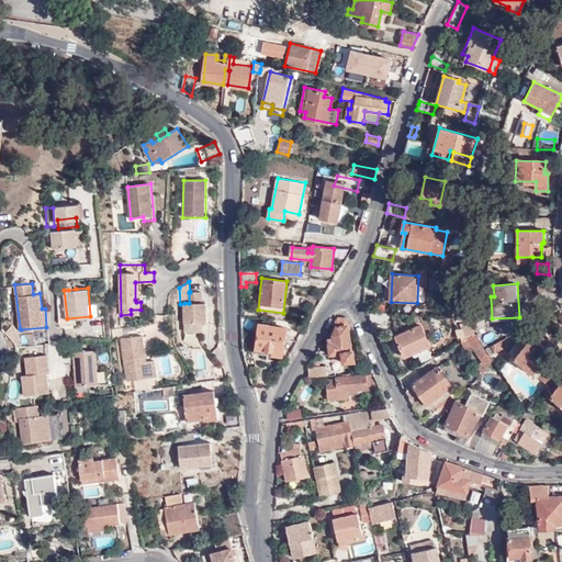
[(208,322),(206,302),(203,303),(202,292),(190,292),(189,292),(189,303),(184,303),(186,329),(200,329),(200,323),(208,322)]
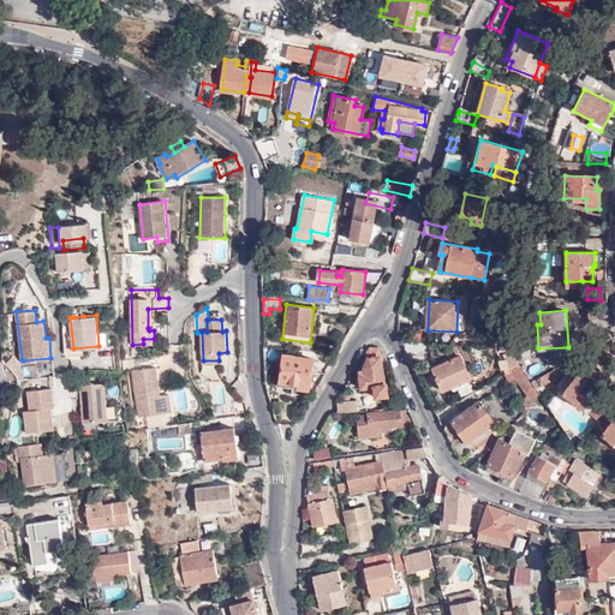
[(428,342),(402,341),(408,356),(429,353),(428,342)]
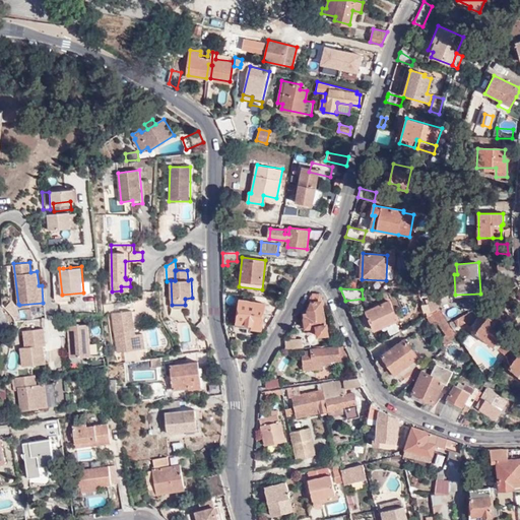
[(327,310),(326,305),(321,293),(312,293),(308,301),(312,304),(309,309),(309,314),(303,315),(305,329),(306,329),(317,327),(318,332),(319,335),(329,333),(328,323),(325,323),(323,310),(327,310)]
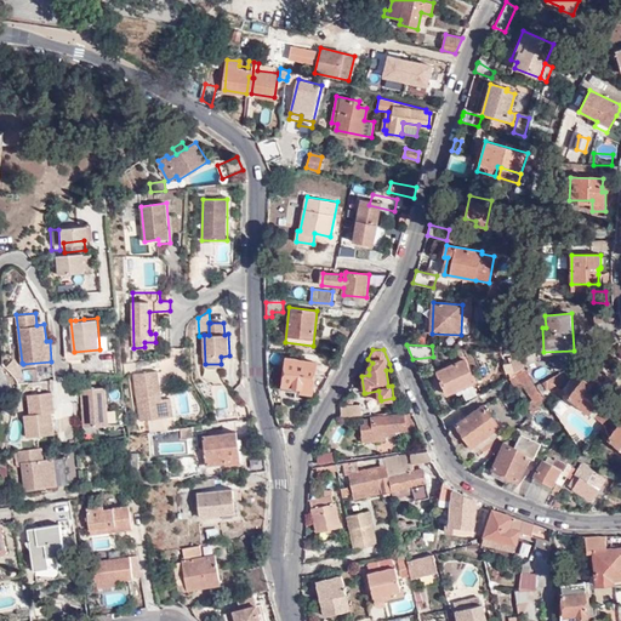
[(527,365),(522,352),(512,355),(518,369),(527,365)]
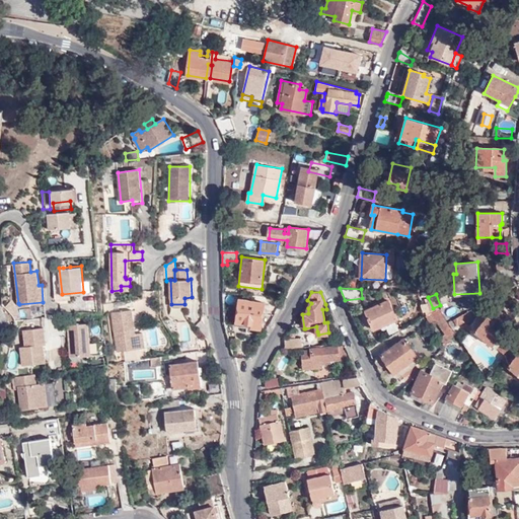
[(261,328),(265,302),(239,299),(236,325),(261,328)]
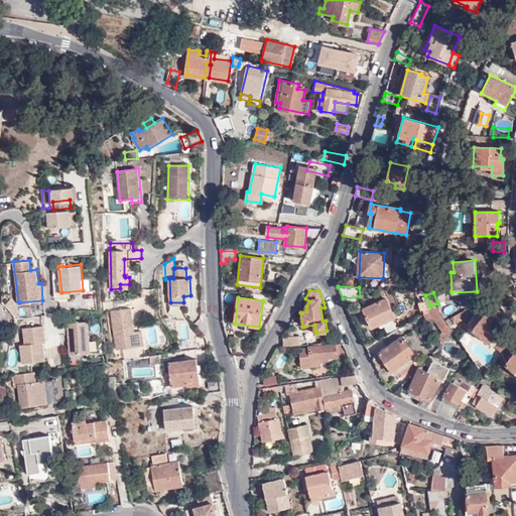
[(394,315),(386,298),(363,308),(372,328),(394,315)]
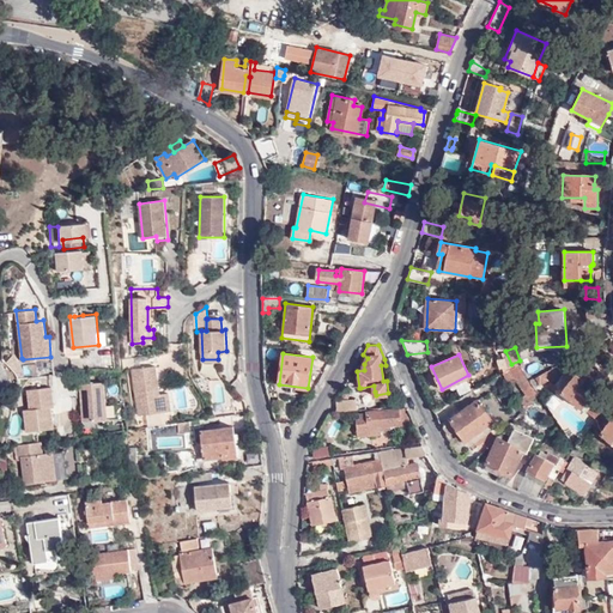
[(521,362),(504,371),(508,378),(514,375),(525,392),(519,395),(526,407),(539,394),(534,388),(529,381),(521,362)]
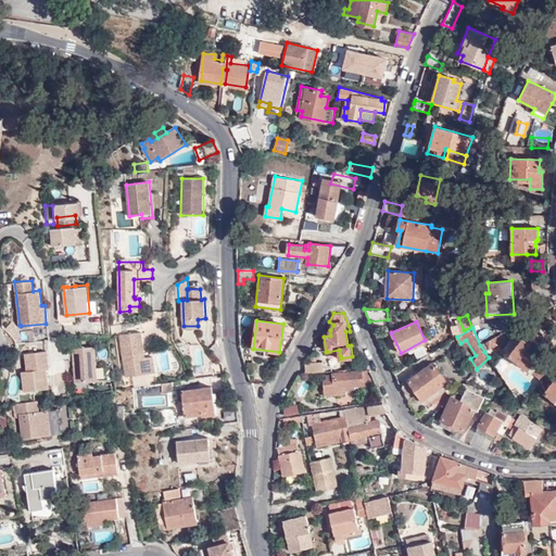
[(539,365),(555,344),(536,330),(533,333),(529,330),(509,354),(529,370),(535,363),(539,365)]
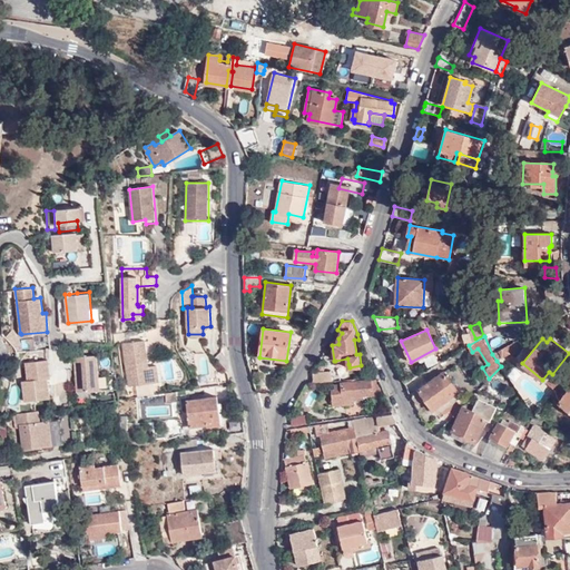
[(157,365),(148,366),(147,367),(146,363),(148,363),(145,341),(123,344),(129,386),(159,382),(157,365)]
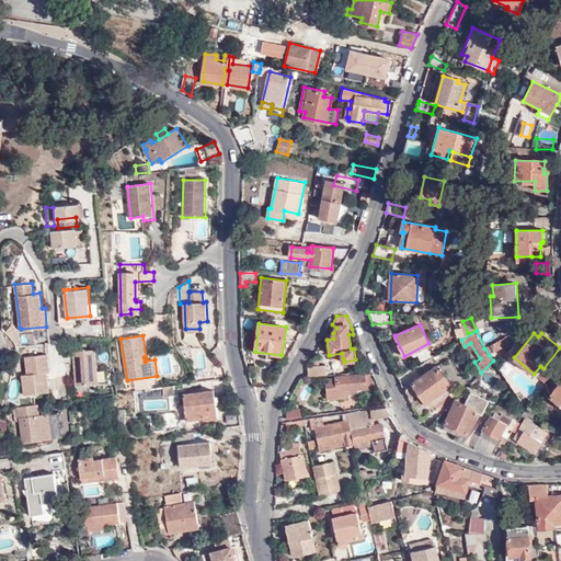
[(497,342),(484,348),(489,355),(502,347),(497,342)]
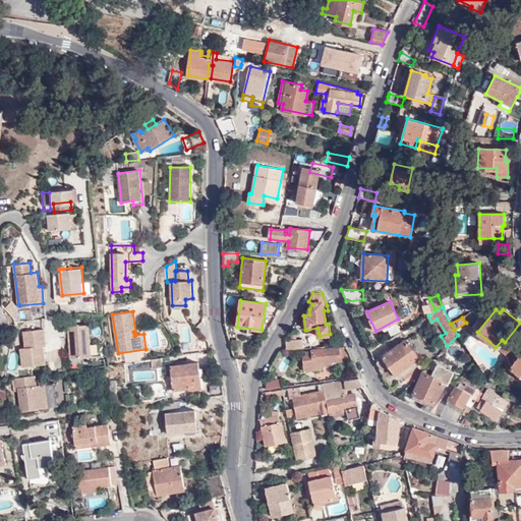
[(88,325),(68,327),(71,358),(92,356),(88,325)]
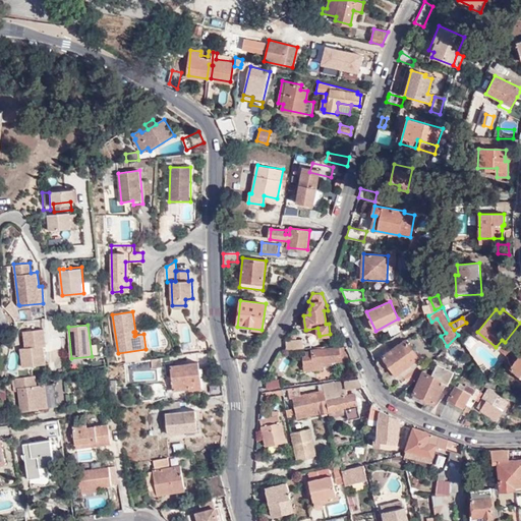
[(396,326),(387,329),(390,337),(399,333),(396,326)]
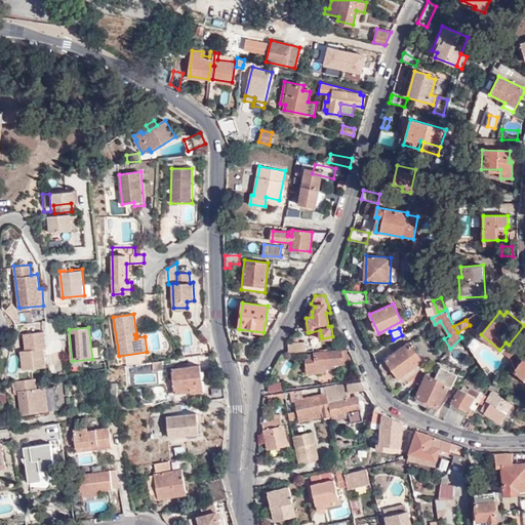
[(47,349),(44,330),(24,333),(26,351),(19,351),(23,369),(45,367),(44,349),(47,349)]
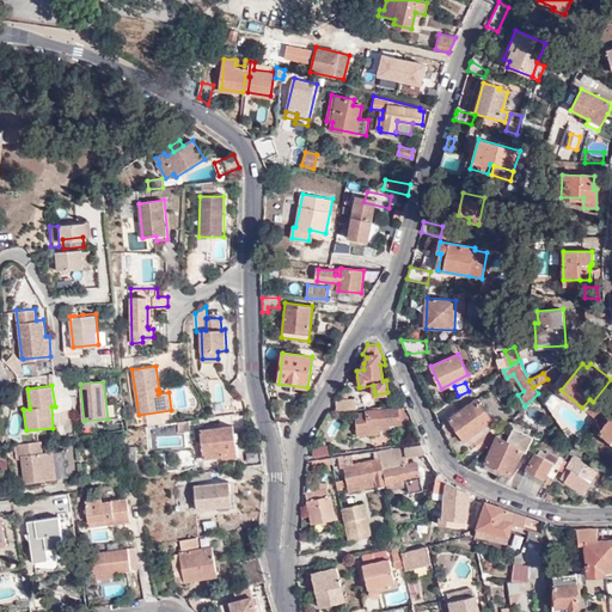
[(335,401),(335,410),(357,409),(356,398),(335,401)]
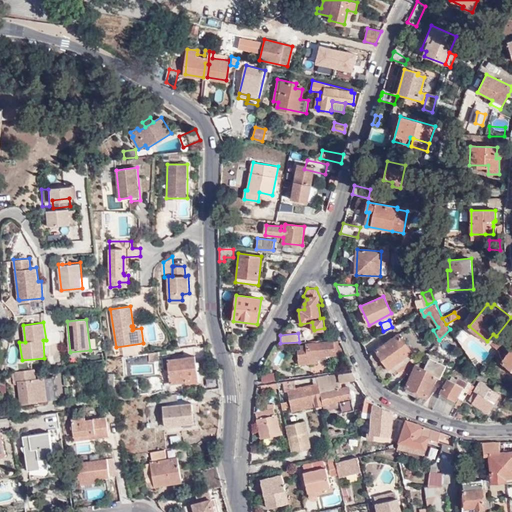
[(89,338),(90,349),(104,348),(103,336),(89,338)]
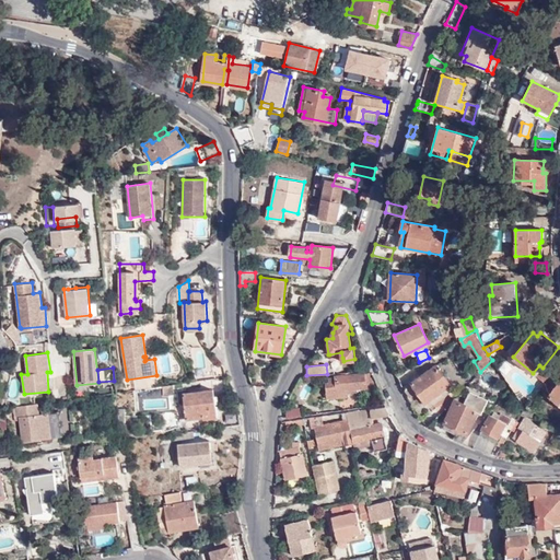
[(413,384),(419,393),(426,404),(451,387),(438,368),(413,383),(413,384)]
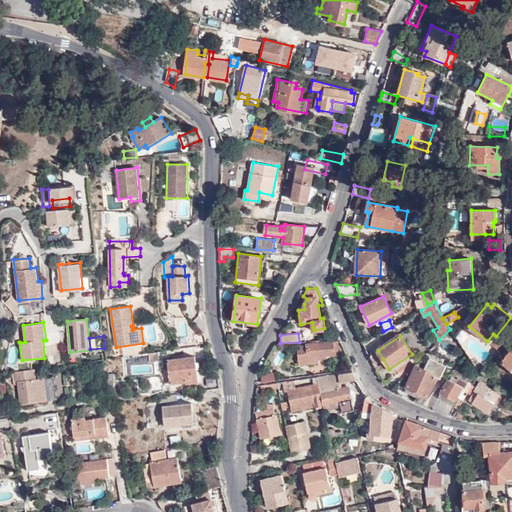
[(375,337),(362,344),(366,352),(379,344),(375,337)]
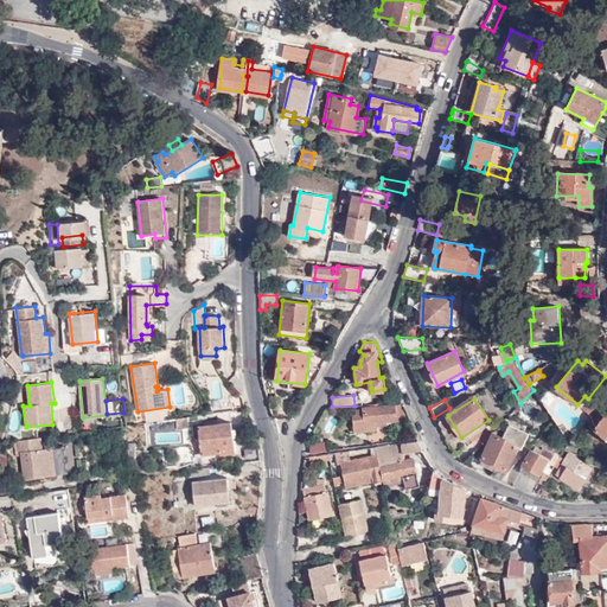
[(395,406),(395,402),(365,404),(365,409),(357,409),(357,414),(353,414),(356,432),(377,429),(376,425),(387,425),(387,420),(407,419),(401,404),(395,406)]
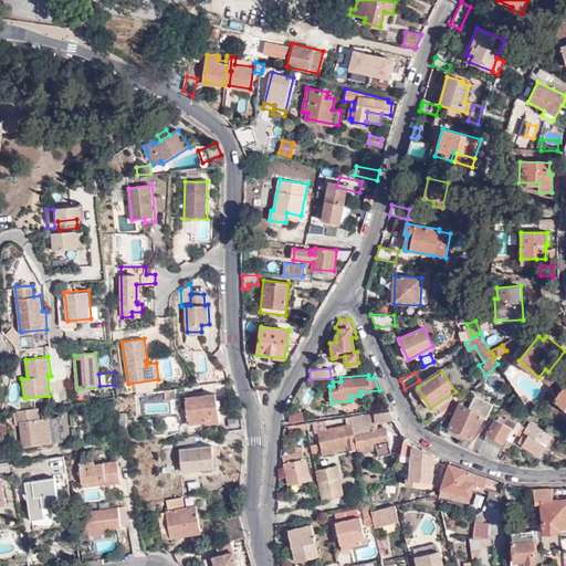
[(535,398),(542,390),(524,376),(524,377),(521,377),(519,380),(519,384),(535,398)]
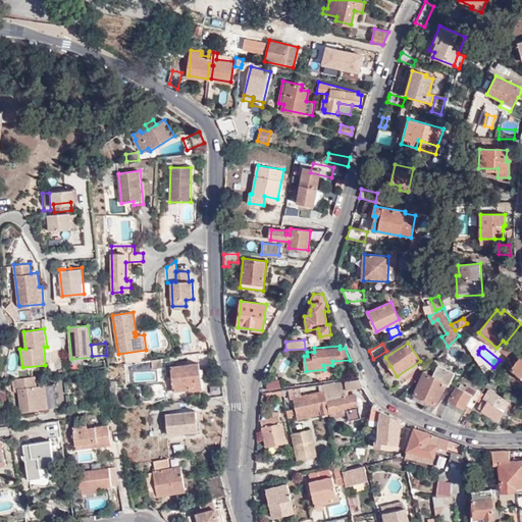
[(521,354),(511,368),(521,376),(521,354)]
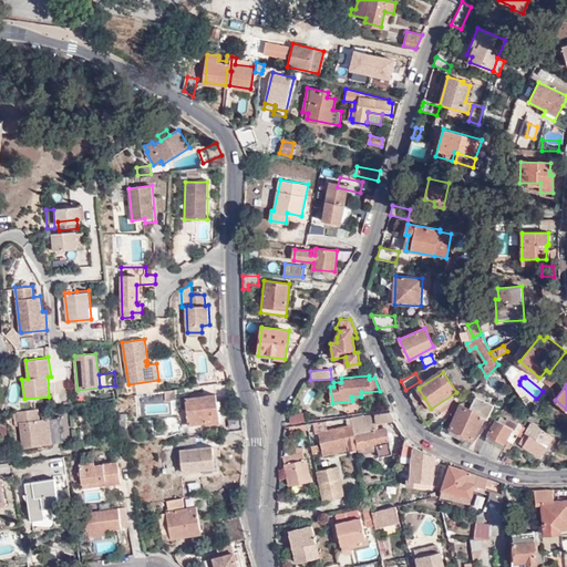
[(310,404),(315,390),(308,388),(302,401),(310,404)]
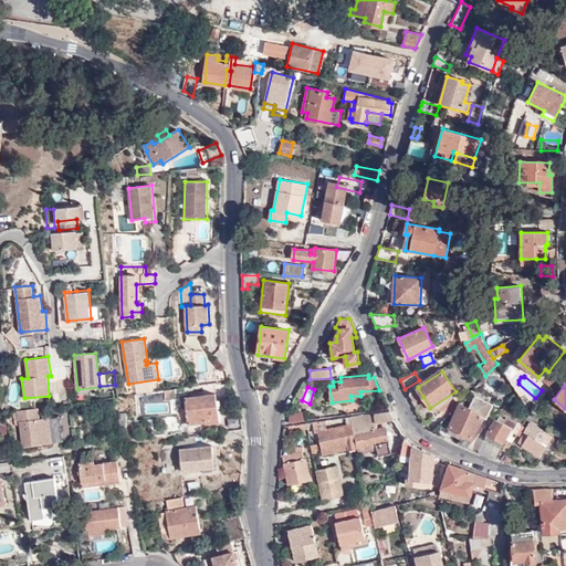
[(416,402),(423,397),(418,388),(410,394),(416,402)]
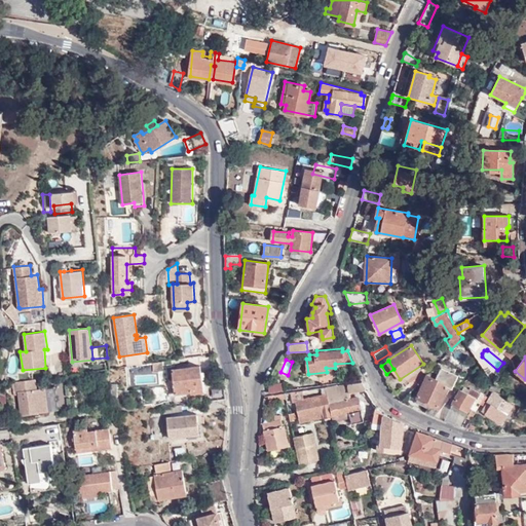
[(204,392),(200,365),(172,368),(175,392),(193,390),(193,393),(204,392)]
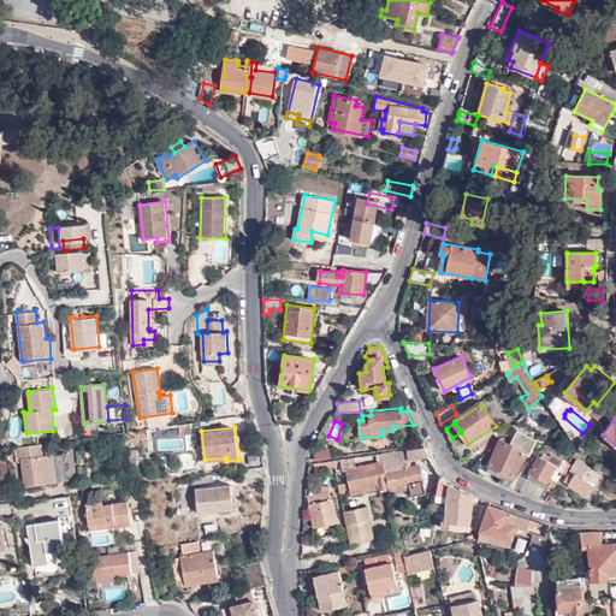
[(502,477),(499,483),(509,486),(517,478),(515,475),(526,454),(529,455),(538,439),(517,430),(510,444),(502,440),(487,471),(502,477)]
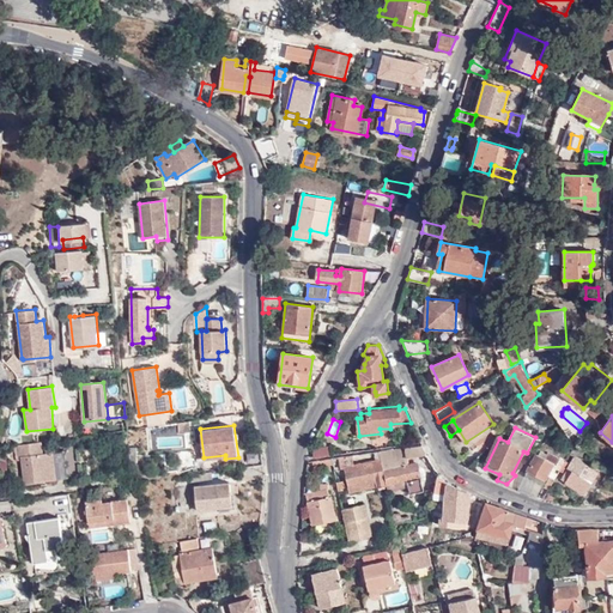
[(44,441),(20,444),(23,456),(24,456),(46,453),(44,441)]
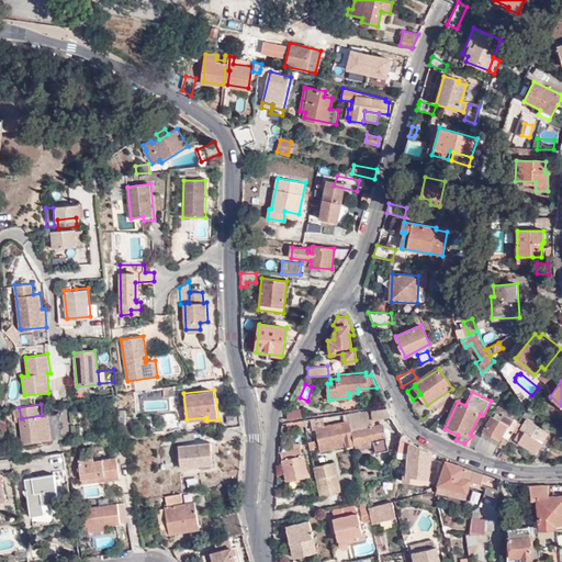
[(373,419),(392,416),(386,408),(348,413),(349,418),(355,442),(356,450),(375,446),(377,451),(389,449),(384,425),(374,426),(373,419)]
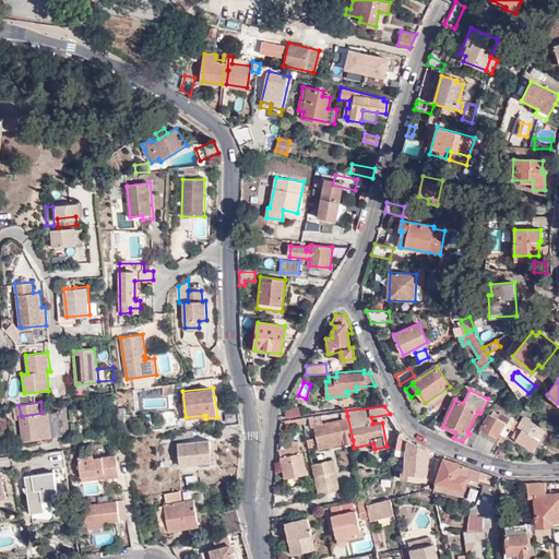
[(221,409),(224,425),(240,423),(237,407),(221,409)]
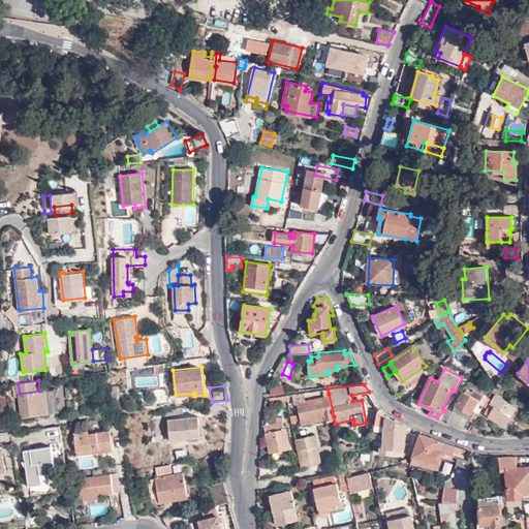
[(39,391),(21,394),(25,419),(62,414),(58,387),(39,391)]
